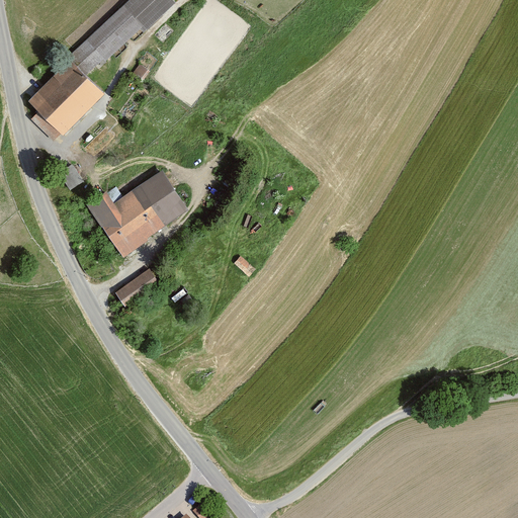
[(130,0),(69,58),(71,59),(86,76),(103,60),(105,62),(141,29),(144,32),(175,3),(172,0),(130,0)]
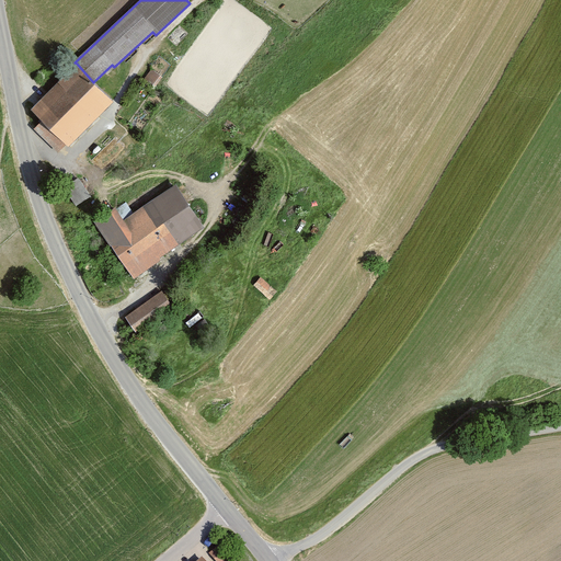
[(93,82),(77,64),(30,111),(42,122),(34,129),(58,153),(66,146),(68,148),(114,102),(93,82)]
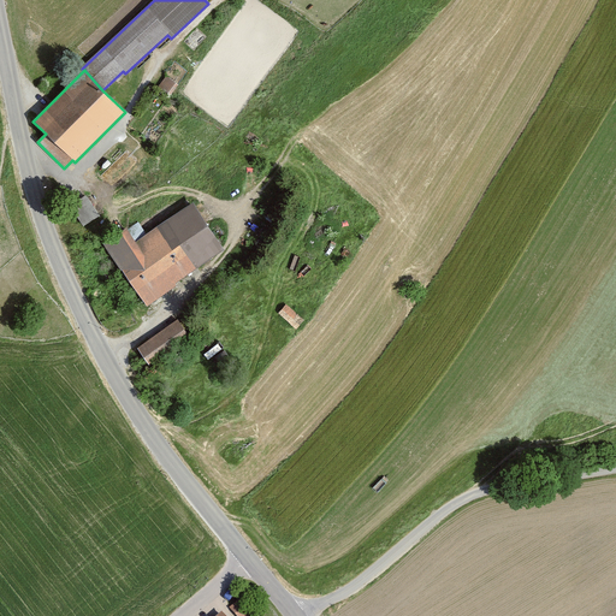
[(178,84),(166,76),(158,88),(170,96),(178,84)]
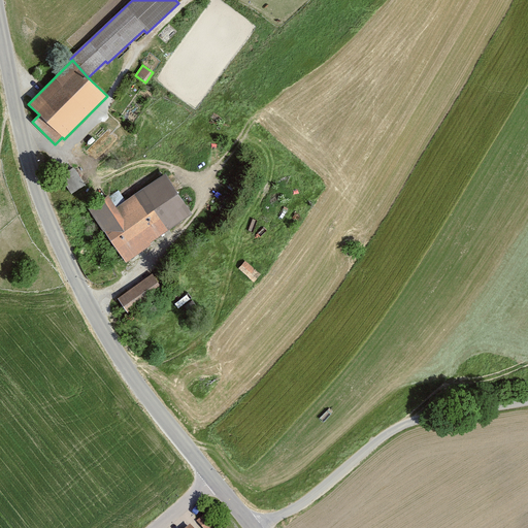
[(85,185),(73,167),(60,175),(71,194),(85,185)]
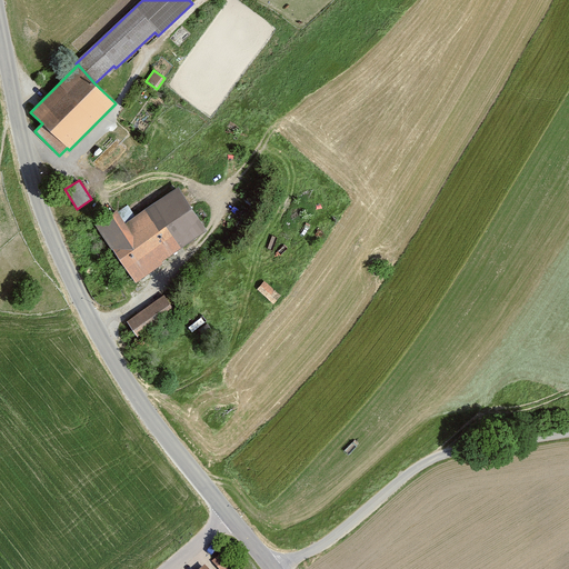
[(123,203),(95,223),(132,278),(205,228),(175,183),(131,215),(123,203)]
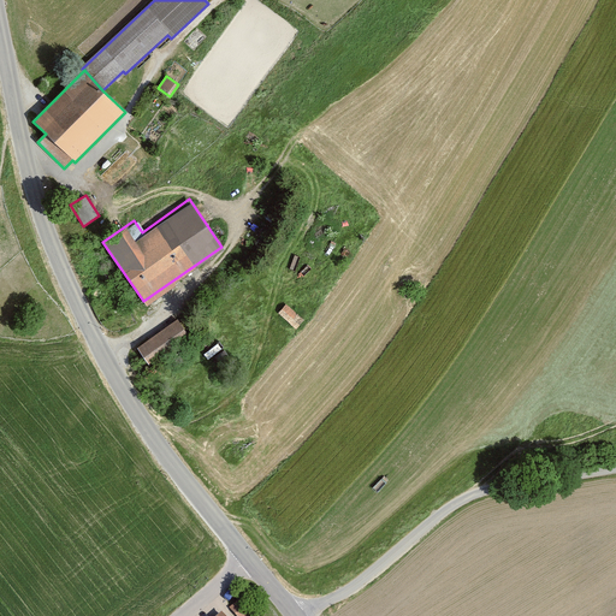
[(178,320),(137,350),(148,367),(191,337),(178,320)]
